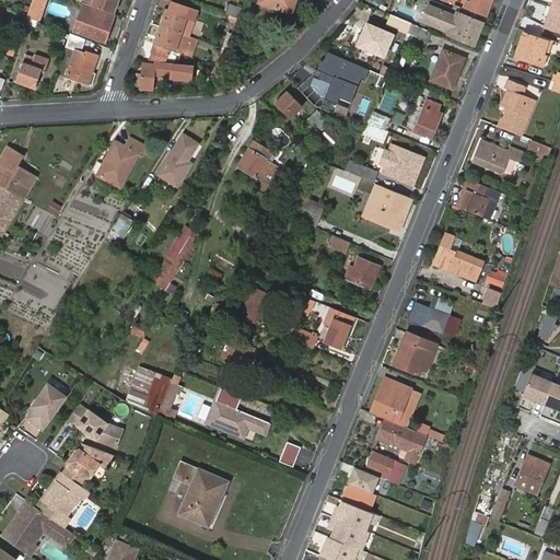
[(33,0),(28,14),(27,15),(39,20),(46,0),(33,0)]
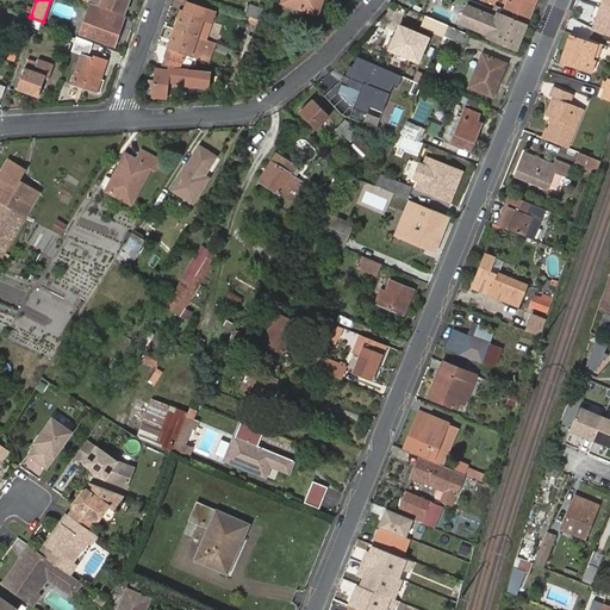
[(101,6),(124,14),(129,0),(91,0),(89,2),(92,4),(101,6)]
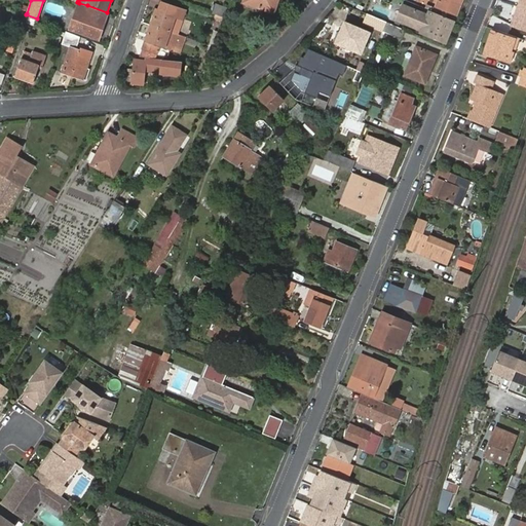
[(265,7),(274,10),(277,0),(243,0),(243,2),(246,2),(256,6),(256,7),(261,8),(262,5),(265,7)]
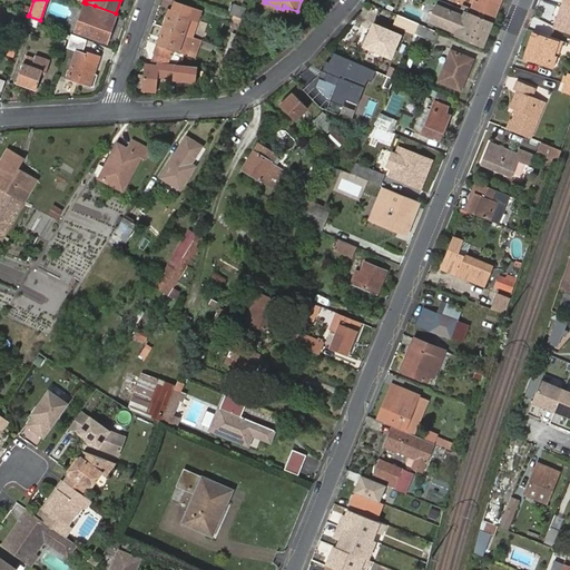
[(475,0),(472,8),(494,17),(500,0),(475,0)]
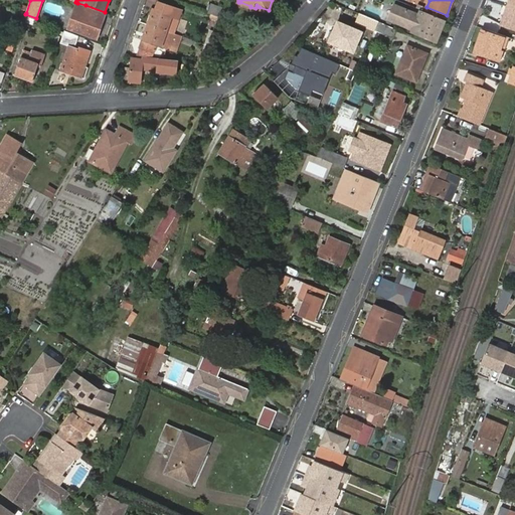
[(514,0),(509,0),(508,6),(501,24),(514,29),(514,0)]
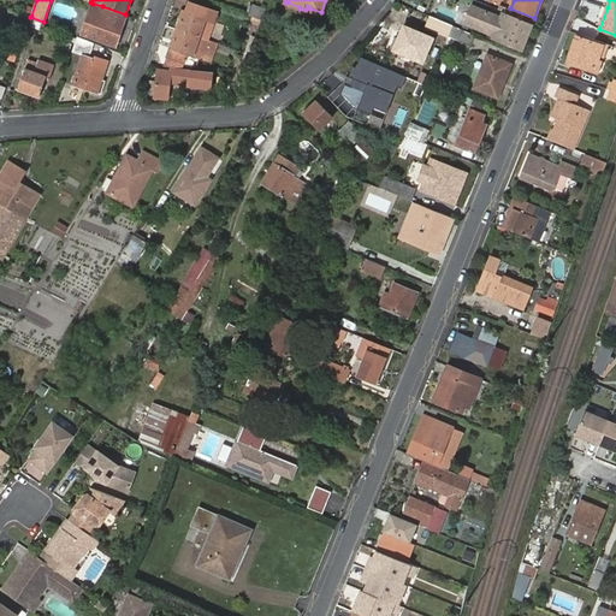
[(178,28),(177,29),(199,36),(207,39),(212,28),(203,24),(205,18),(203,18),(205,12),(207,9),(189,3),(185,12),(184,11),(182,17),(179,17),(176,28),(178,28)]
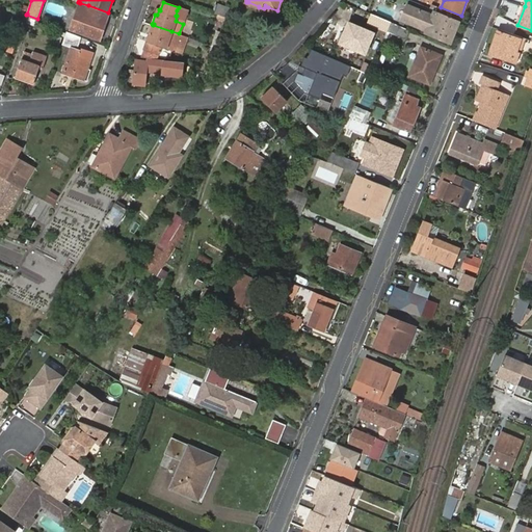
[(101,34),(108,12),(88,5),(80,3),(71,29),(88,35),(99,40),(101,34)]
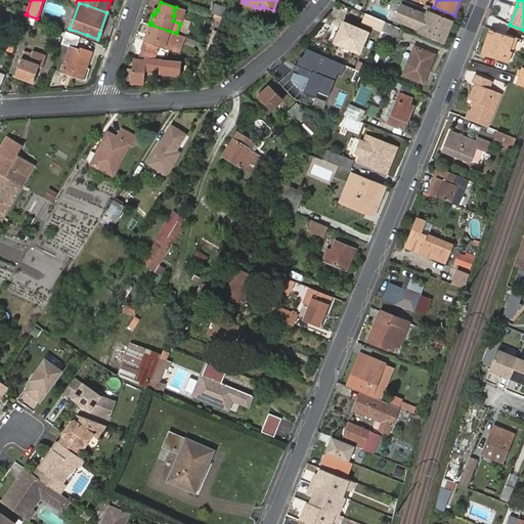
[(211,13),(226,17),(229,8),(214,3),(211,13)]
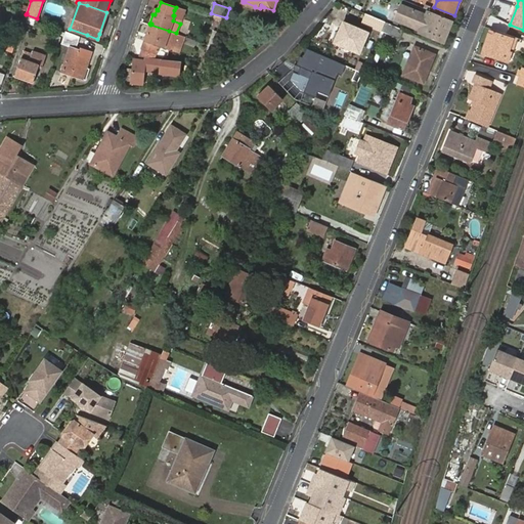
[(400,4),(394,18),(419,29),(418,32),(443,43),(452,20),(427,9),(425,14),(400,4)]
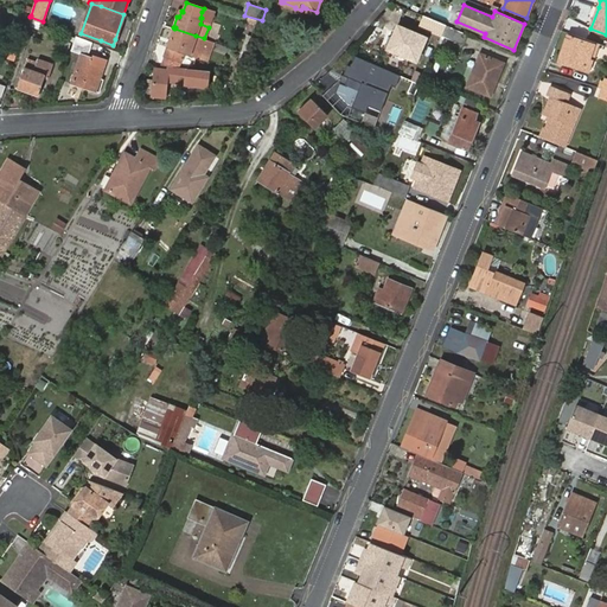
[(420,26),(441,37),(446,25),(425,16),(420,26)]
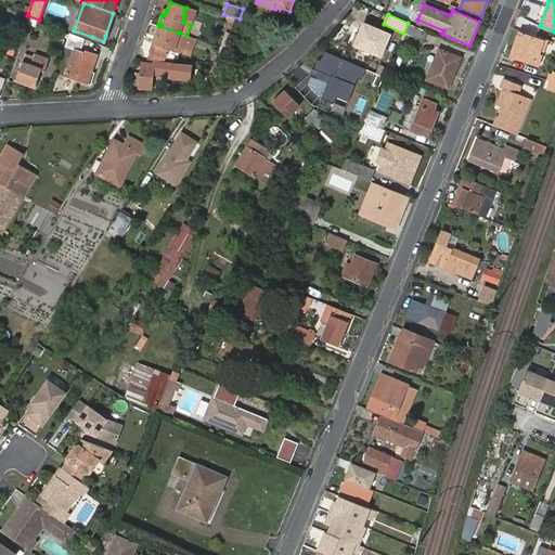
[(390,34),(364,23),(361,29),(359,34),(357,33),(352,43),(365,49),(371,52),(374,53),(382,56),(390,34)]
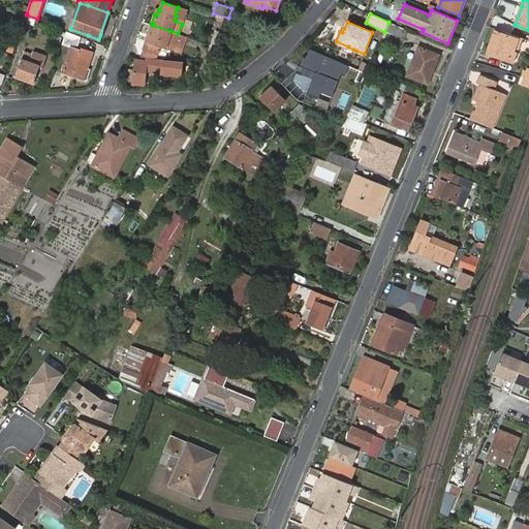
[(389,22),(384,32),(404,39),(407,30),(389,22)]
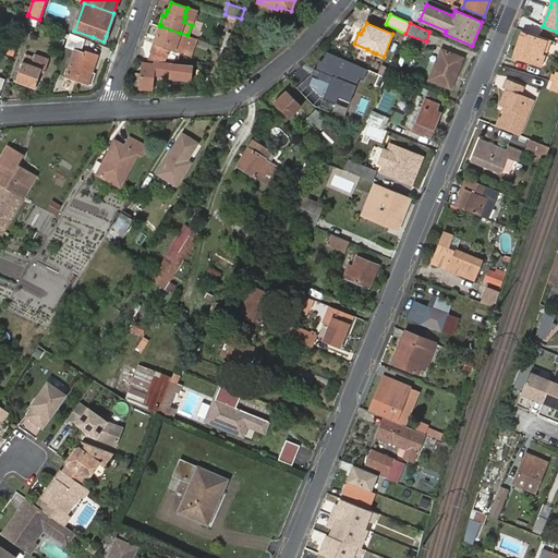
[(180,33),(160,26),(155,43),(153,51),(166,56),(169,48),(174,49),(181,51),(183,52),(190,36),(187,35),(180,33)]
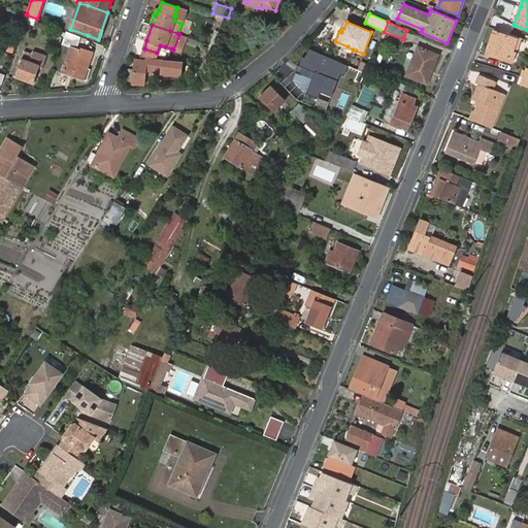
[(518,37),(497,29),(496,32),(494,31),(487,54),(512,62),(520,37),(518,37)]
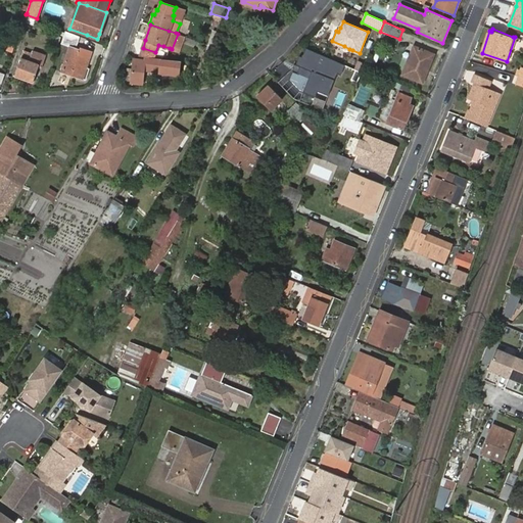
[(209,45),(216,47),(221,33),(214,30),(209,45)]
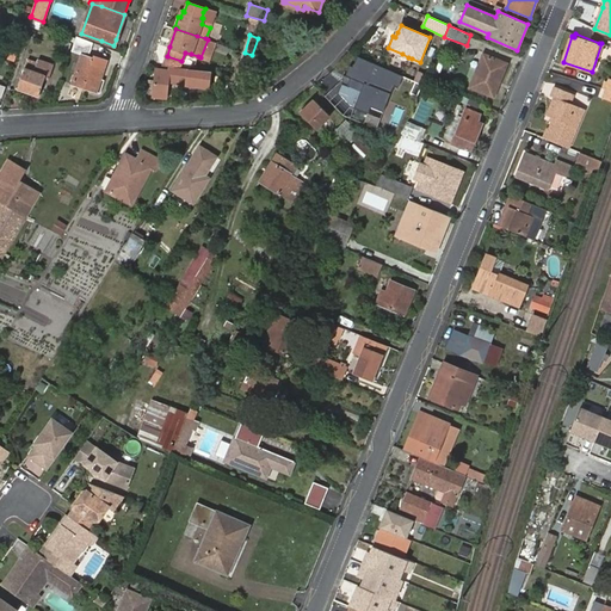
[(76,37),(74,43),(72,51),(82,55),(73,84),(96,92),(100,79),(104,68),(92,65),(93,60),(88,57),(93,43),(76,37)]
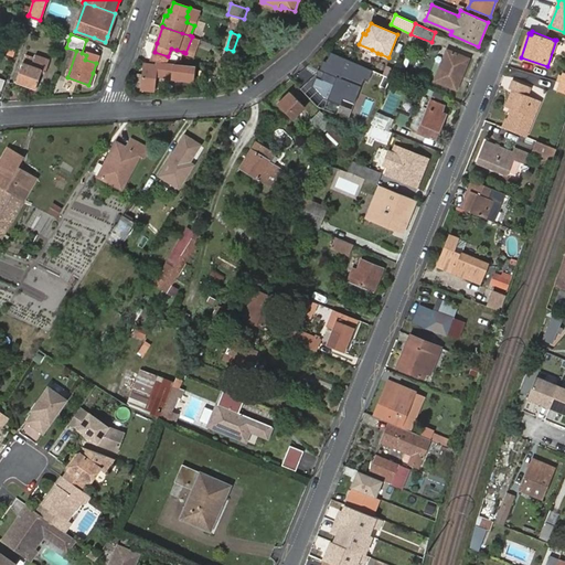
[(220,66),(227,66),(233,51),(226,49),(220,66)]
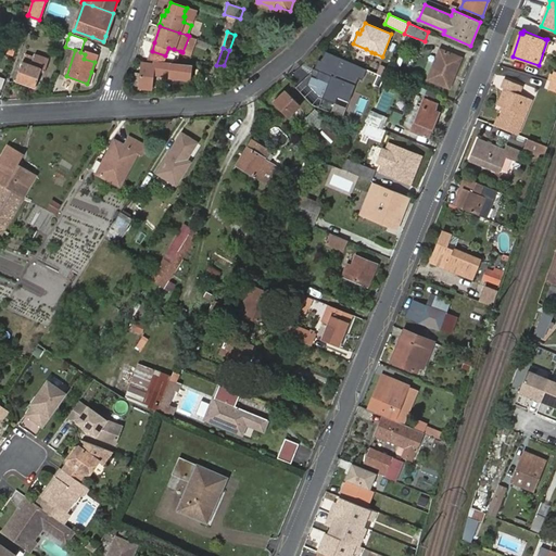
[(440,50),(428,79),(450,88),(462,59),(440,50)]
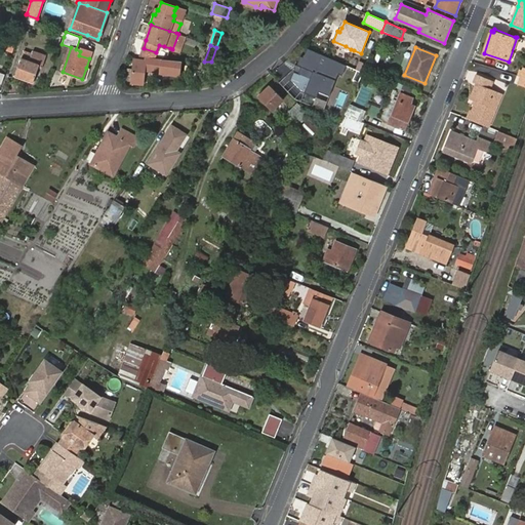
[(156,52),(144,48),(140,56),(155,58),(156,52)]
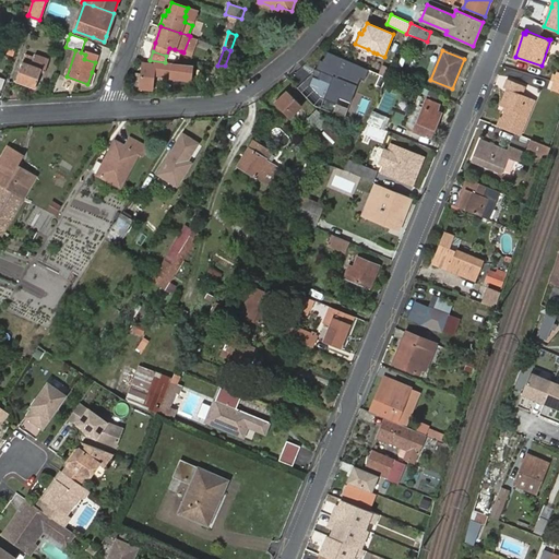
[(363,78),(367,69),(326,51),(323,58),(321,57),(310,82),(309,85),(319,96),(335,102),(339,95),(349,99),(359,76),(363,78)]
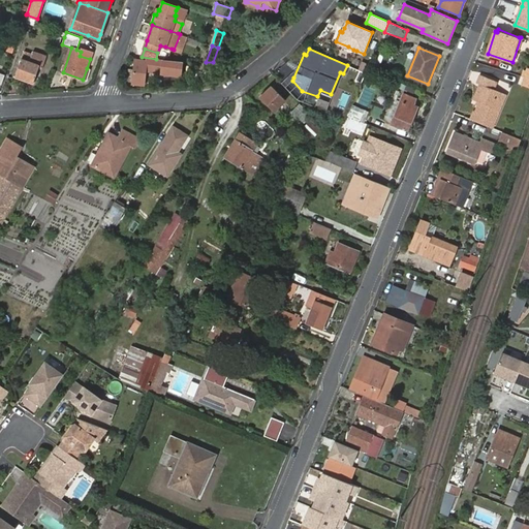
[(32,54),(24,52),(22,59),(17,73),(14,78),(22,80),(33,84),(34,83),(39,66),(43,67),(47,57),(33,52),(32,54)]
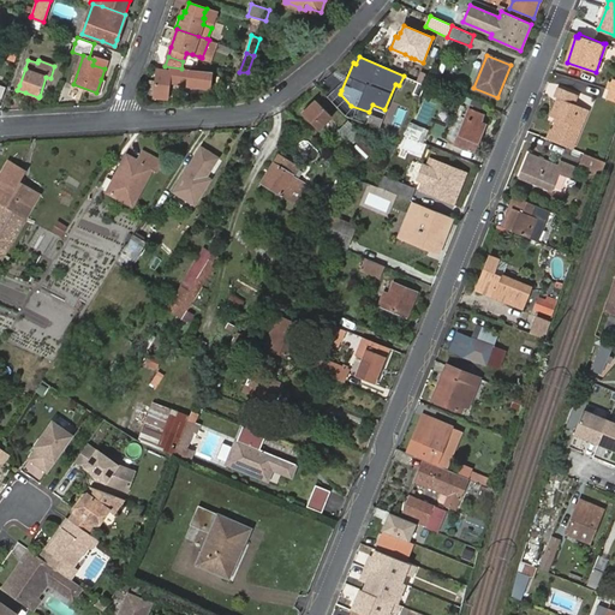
[(155,97),(167,99),(171,71),(157,70),(151,70),(143,96),(155,97)]
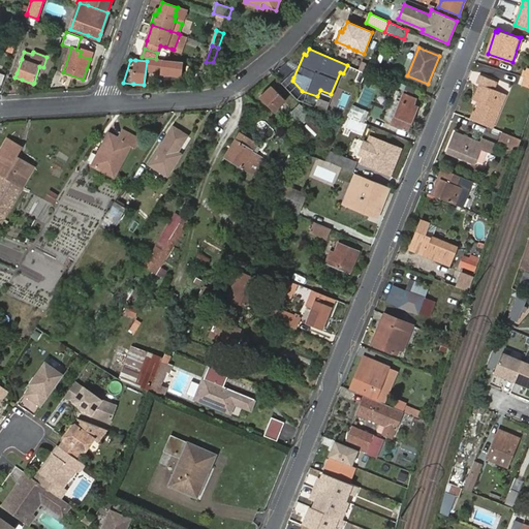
[(361,83),(366,73),(360,71),(355,81),(361,83)]
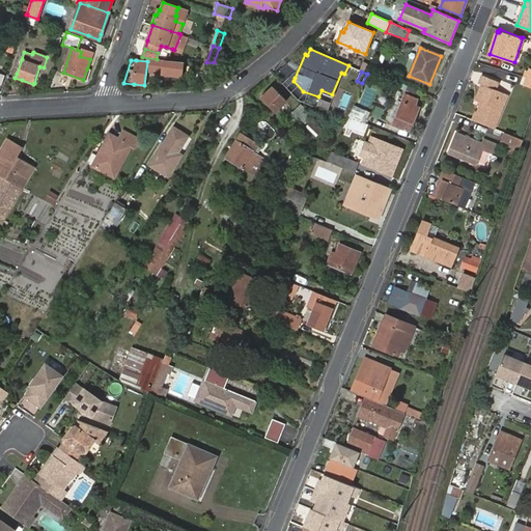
[(481,103),(474,120),(495,129),(505,102),(498,98),(500,91),(496,89),(499,82),(482,76),(479,84),(482,85),(476,101),(481,103)]
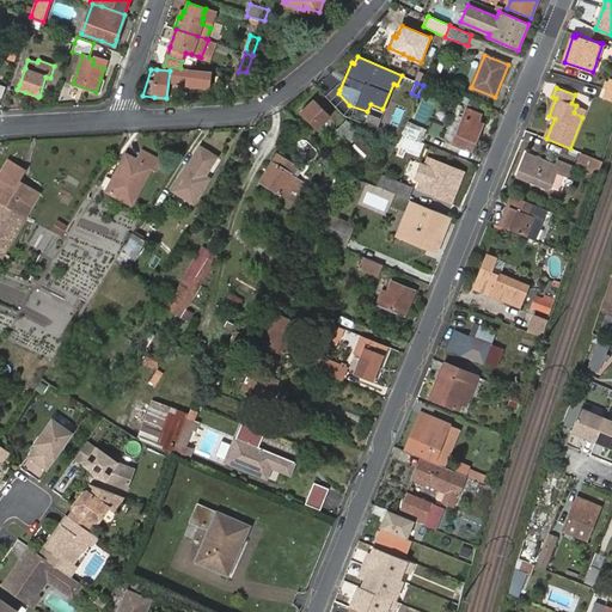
[(301,112),(317,129),(330,116),(314,99),(301,112)]
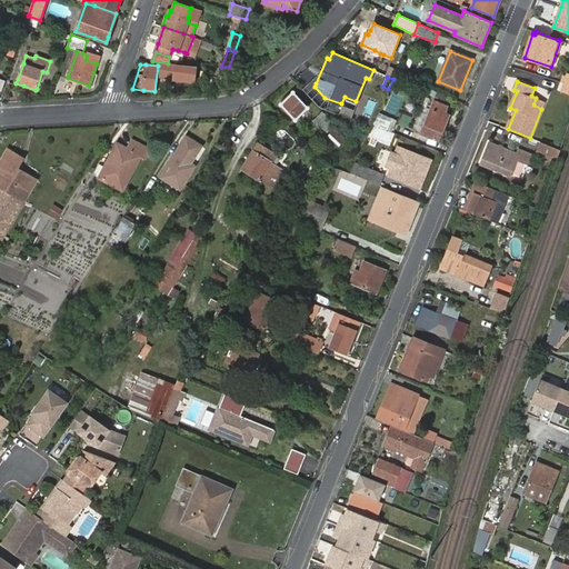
[(545,101),(536,98),(533,105),(541,109),(545,101)]
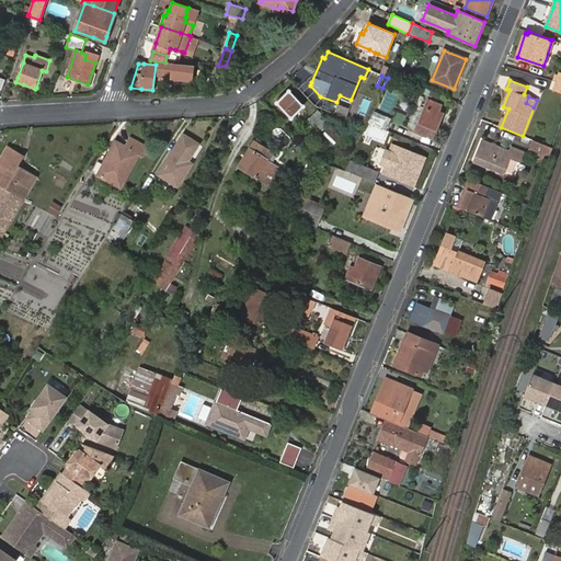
[(419,122),(418,126),(415,132),(433,138),(441,117),(436,116),(438,112),(441,105),(427,100),(424,109),(419,122)]
